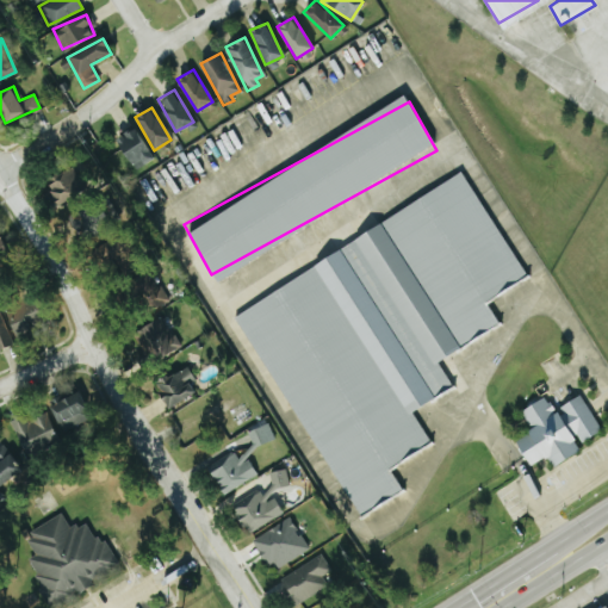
[(116,137),(136,169),(154,157),(134,126),(116,137)]
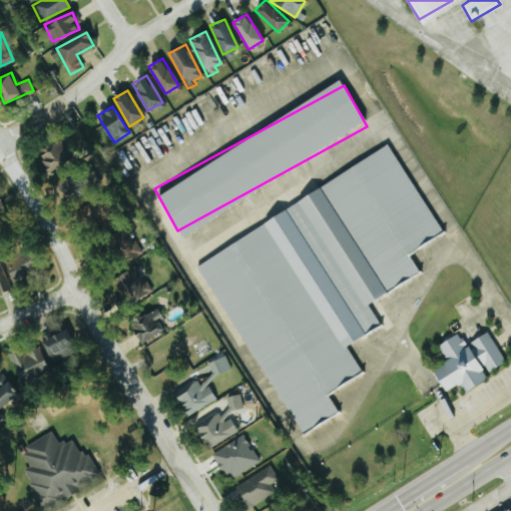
[(72,158),(61,138),(38,151),(49,171),(72,158)]
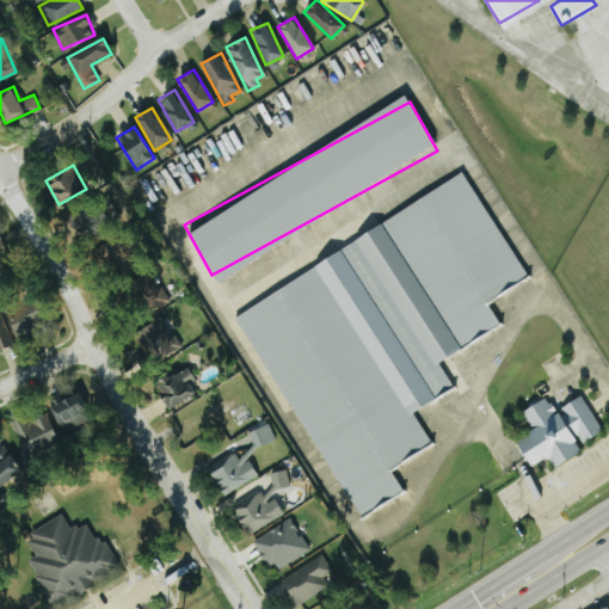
[(354,520),(404,492),(391,467),(432,444),(413,411),(454,388),(438,360),(500,326),(487,301),(527,280),(469,177),(237,305),(354,520)]
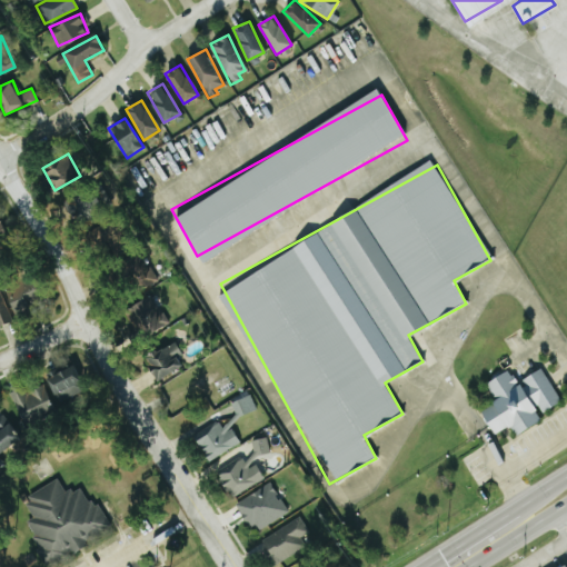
[(156,280),(141,255),(123,265),(138,290),(156,280)]
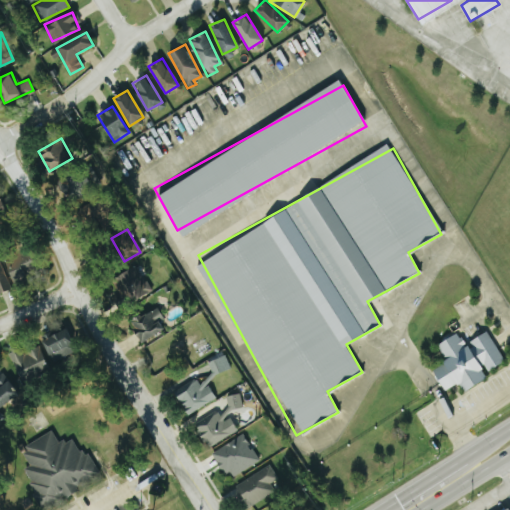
[(13,282),(27,276),(25,271),(37,266),(30,249),(4,260),(13,282)]
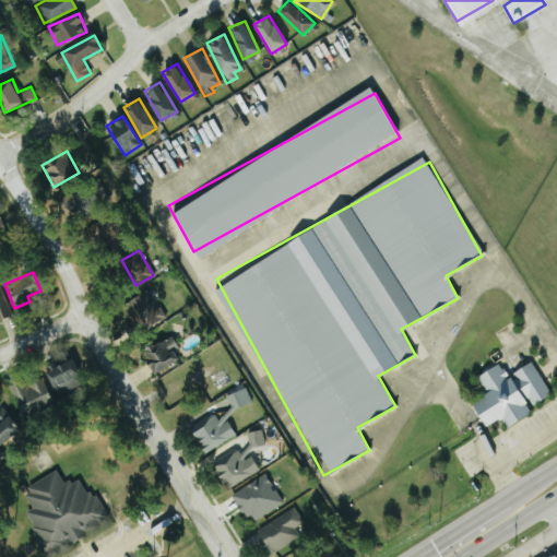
[(0,319),(12,316),(0,286),(0,319)]
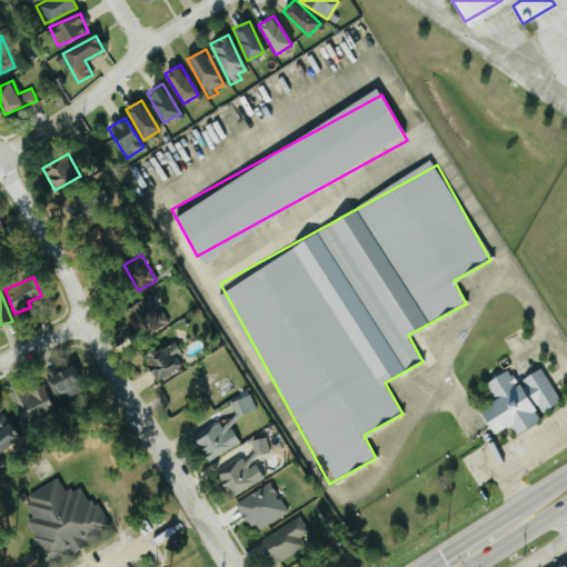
[(139,338),(168,322),(151,294),(122,310),(139,338)]
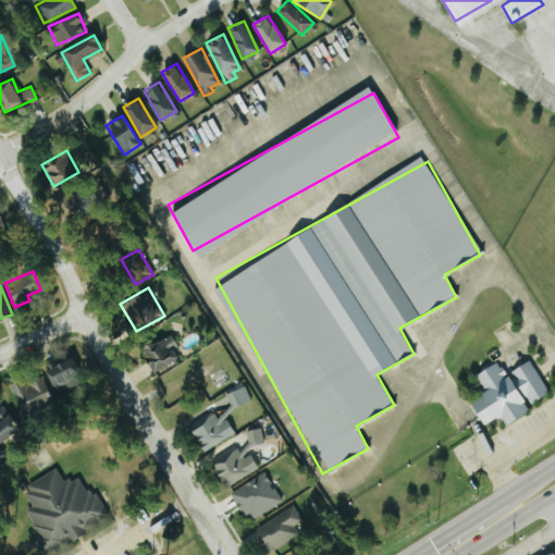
[(179,358),(173,349),(179,346),(170,332),(140,350),(155,373),(179,358)]
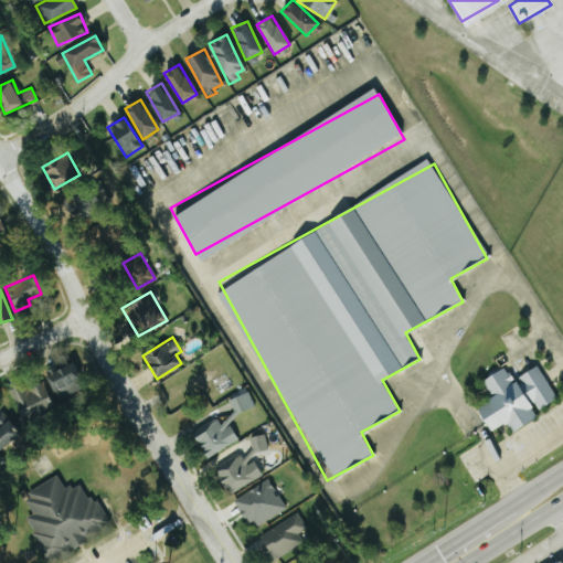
[(45,375),(57,400),(85,385),(73,362),(45,375)]
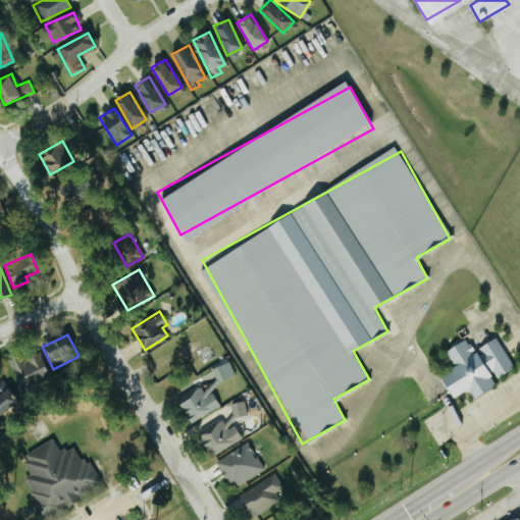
[(514,367),(497,336),(473,350),(467,339),(446,350),(456,367),(440,376),(453,398),(468,388),(473,398),(498,384),(495,378),(514,367)]
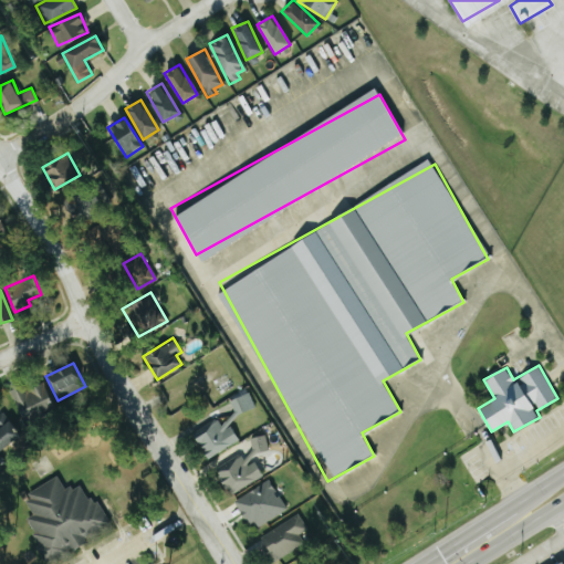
[(24,424),(54,409),(40,379),(10,394),(24,424)]
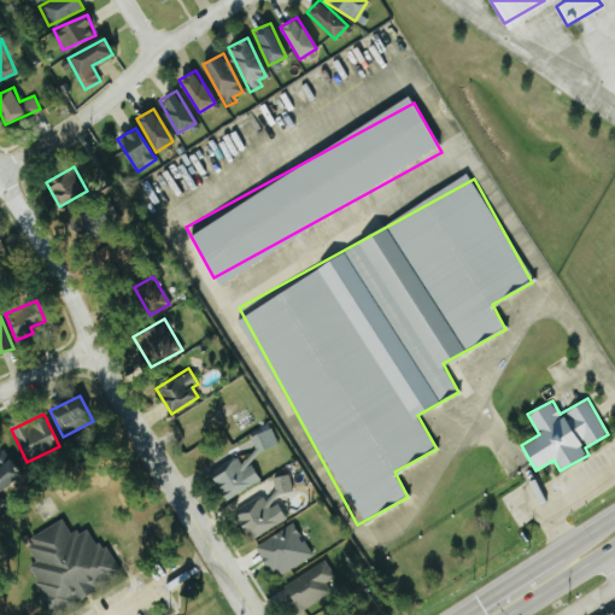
[(226,499),(259,479),(249,460),(274,444),(264,428),(249,438),(257,450),(239,461),(235,455),(209,472),(226,499)]
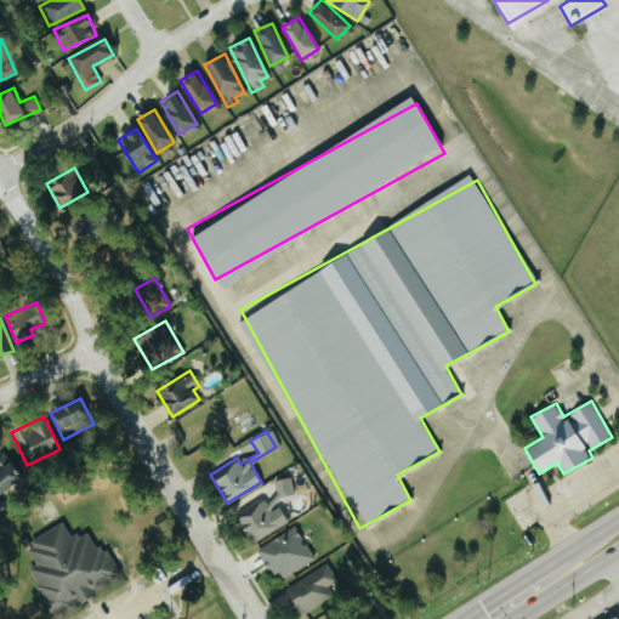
[(0,493),(23,476),(3,450),(0,452),(0,493)]
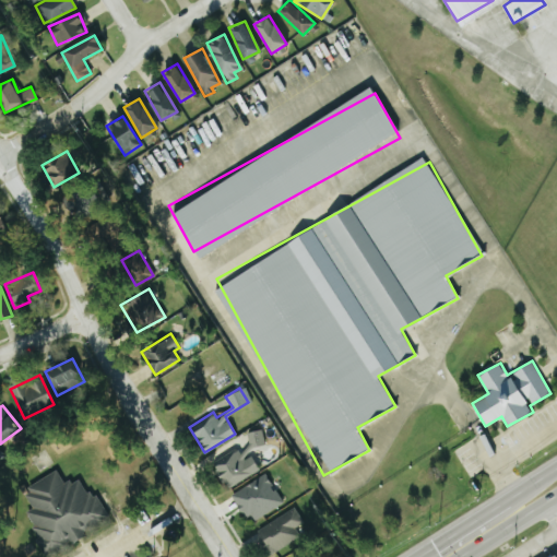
[(264,443),(261,428),(247,431),(249,446),(238,451),(237,448),(214,460),(216,471),(224,487),(227,486),(258,470),(248,450),(257,446),(264,443)]
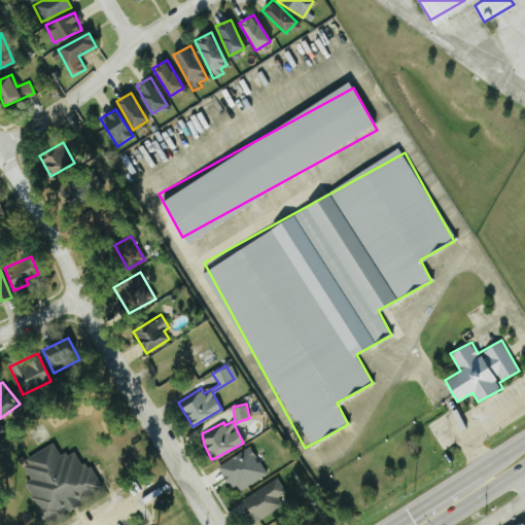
[(22,458),(31,479),(24,482),(43,523),(80,505),(78,501),(103,489),(91,462),(81,466),(73,450),(60,456),(54,443),(22,458)]
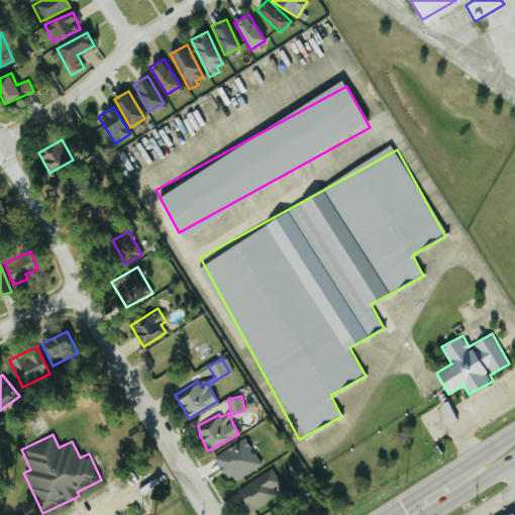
[(215,453),(230,482),(261,466),(246,437),(215,453)]
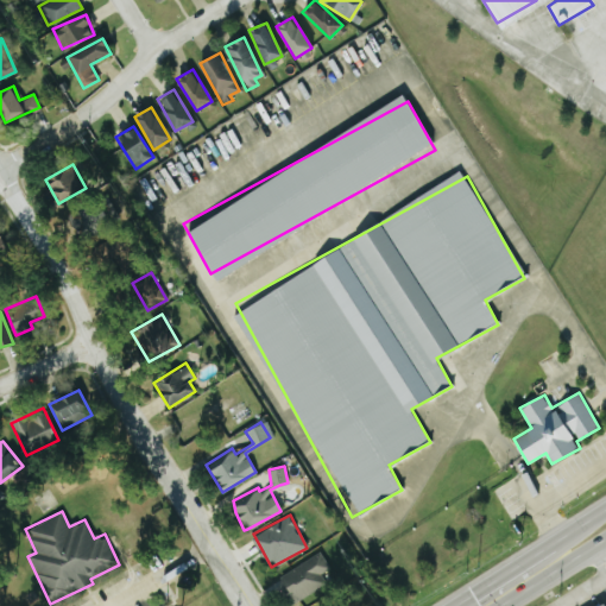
[(321,572),(329,568),(322,554),(279,572),(292,600),(327,586),(321,572)]
